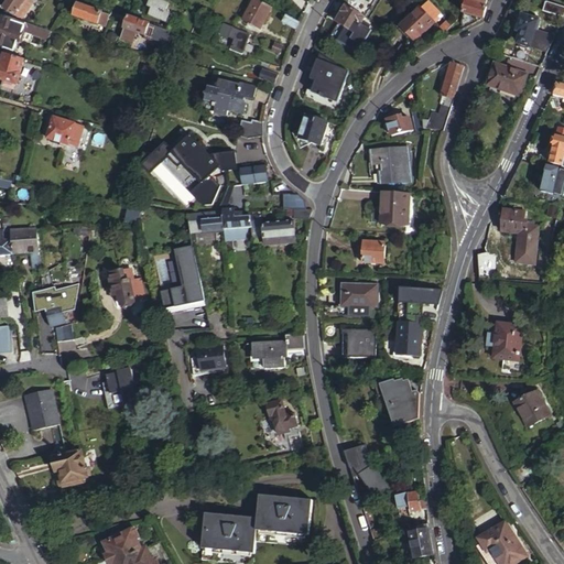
[(35,2),(32,0),(11,0),(7,8),(23,20),(35,2)]
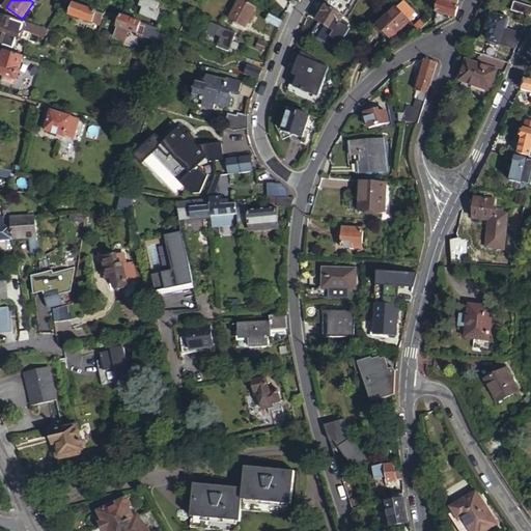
[(158,4),(147,0),(142,0),(140,6),(143,8),(140,17),(156,22),(159,14),(156,11),(158,4)]
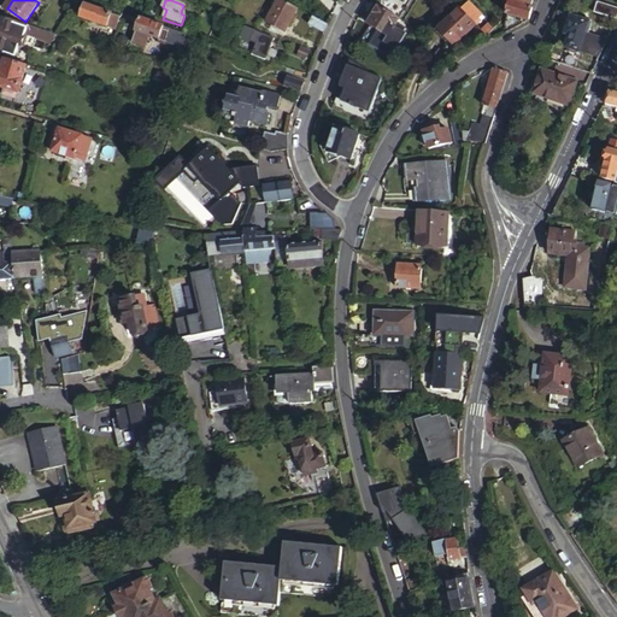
[(282,0),(276,0),(266,23),(271,25),(271,28),(287,35),(291,28),(288,25),(297,9),(282,0)]
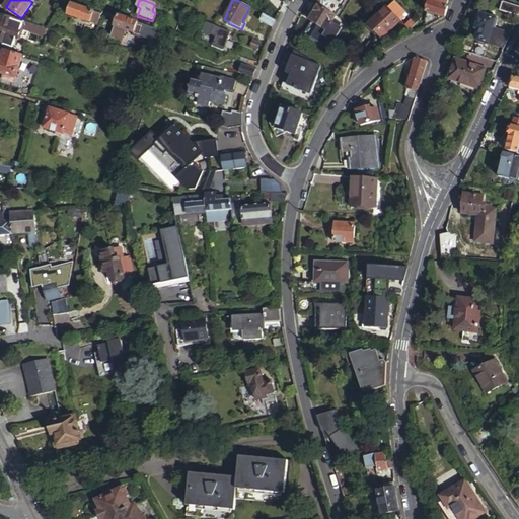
[(435,13),(443,16),(446,6),(444,5),(436,2),(429,0),(428,0),(425,10),(435,13)]
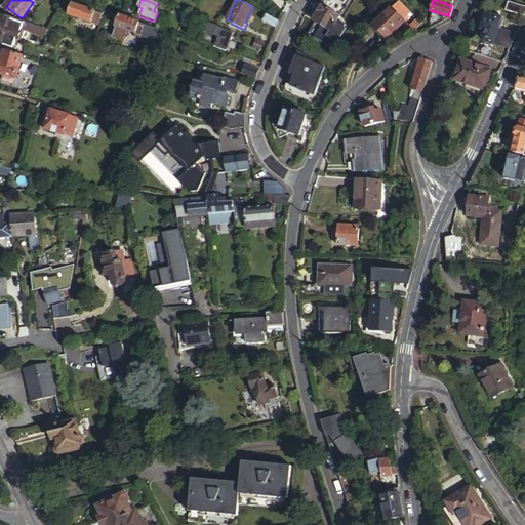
[(524,16),(524,12),(524,6),(508,1),(505,10),(524,16)]
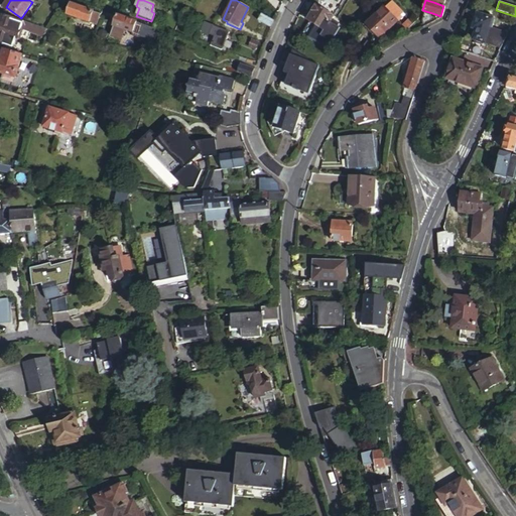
[(98,25),(99,22),(101,15),(72,5),(68,15),(98,25)]
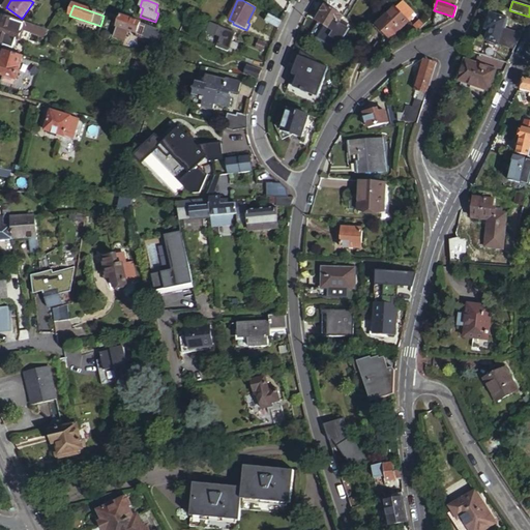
[(339,23),(343,17),(325,5),(316,21),(330,30),(328,34),(342,42),(350,30),(339,23)]
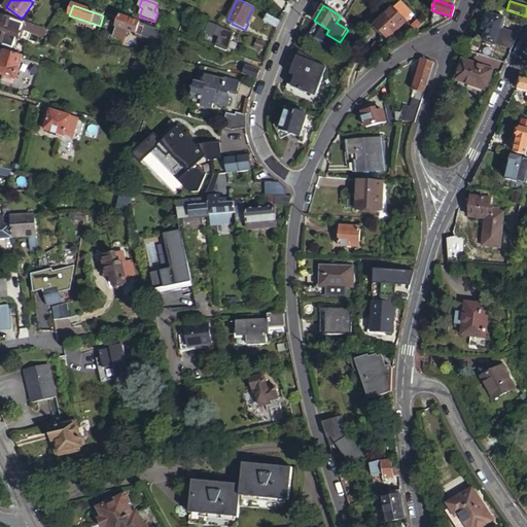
[(407,20),(392,5),(375,24),(389,38),(407,20)]
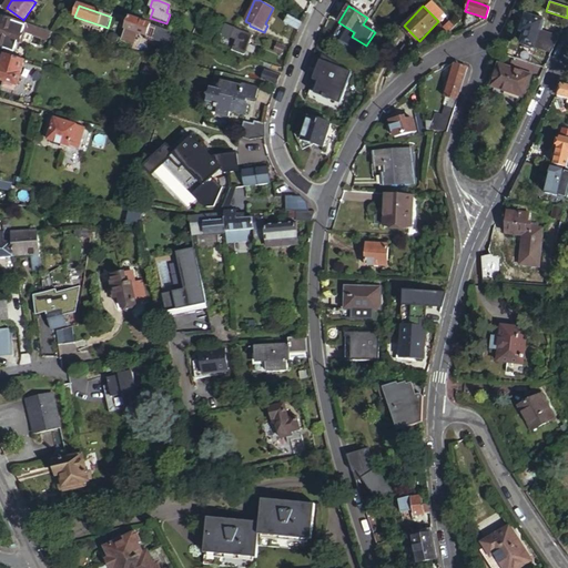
[(185,12),(179,10),(175,18),(182,21),(185,12)]
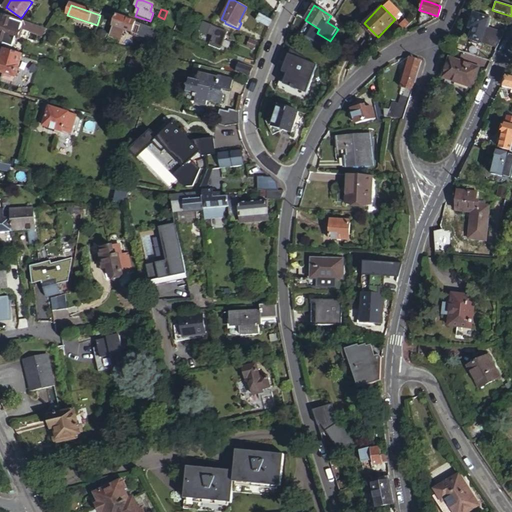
[(429,13),(419,10),(415,19),(418,25),(426,22),(429,13)]
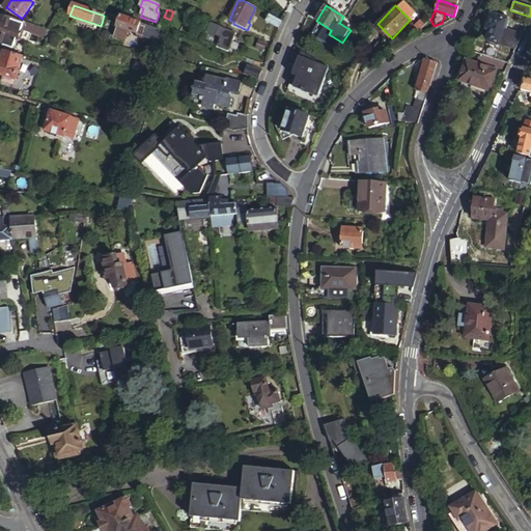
[(275,26),(278,19),(266,12),(262,19),(275,26)]
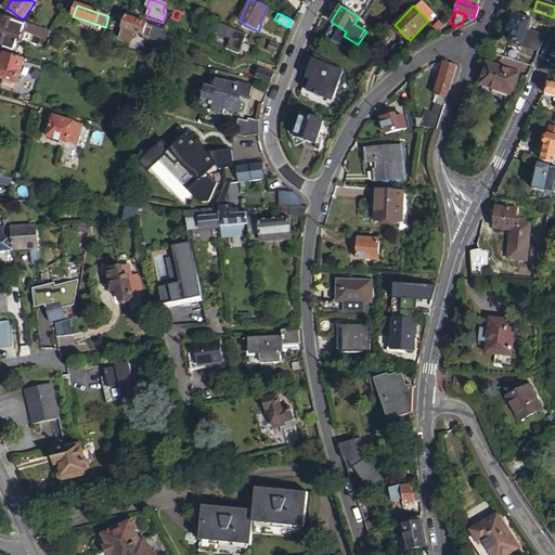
[(533,21),(528,20),(513,14),(507,30),(512,31),(508,42),(512,43),(513,47),(520,50),(524,48),(526,49),(536,22),(533,21)]
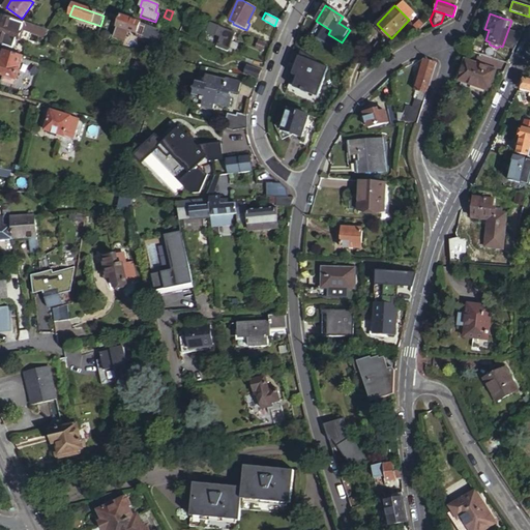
[(49,30),(5,16),(2,24),(1,24),(0,25),(0,42),(7,46),(8,45),(15,47),(18,38),(18,36),(12,34),(15,28),(23,31),(24,29),(26,29),(26,28),(32,30),(33,28),(35,29),(48,33),(49,30)]
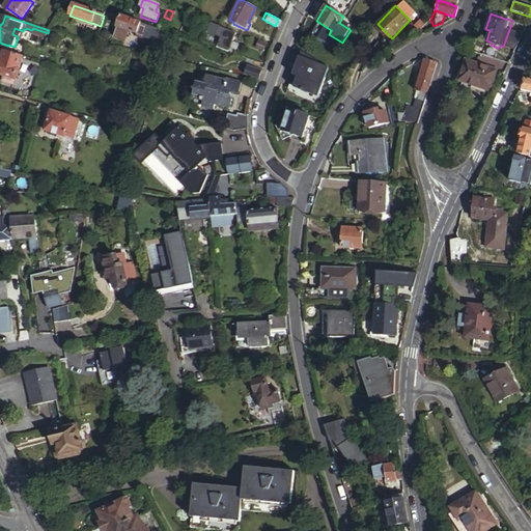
[(122,18),(118,28),(129,31),(136,33),(137,34),(138,31),(141,24),(122,18)]
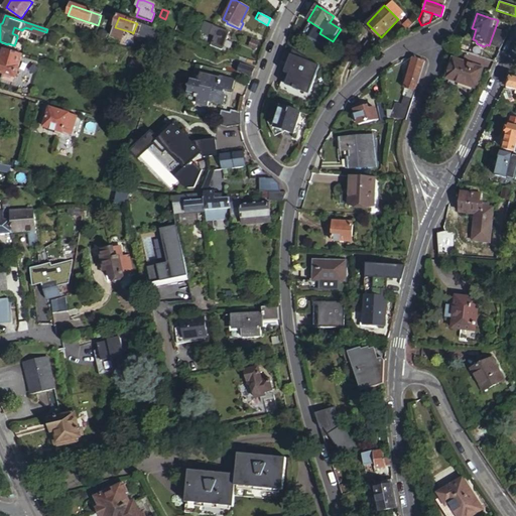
[(414,23),(408,18),(403,23),(408,29),(414,23)]
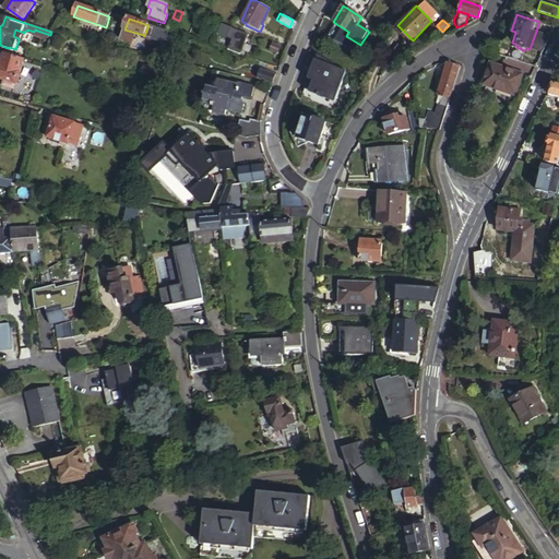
[(228,36),(232,28),(223,25),(219,33),(228,36)]
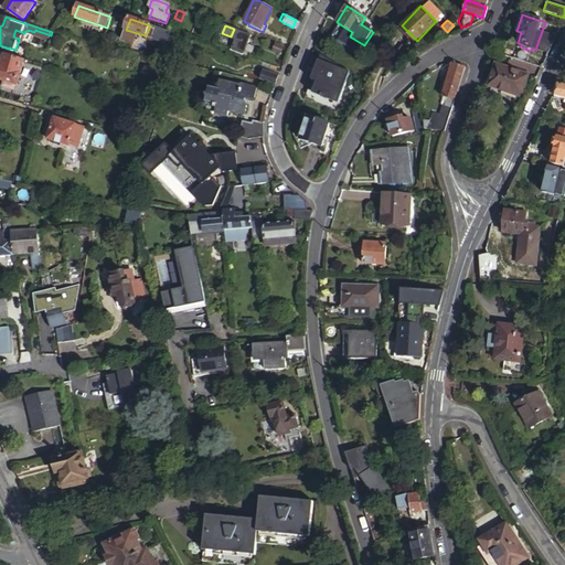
[(162,29),(156,27),(153,33),(151,32),(151,33),(159,36),(162,29)]
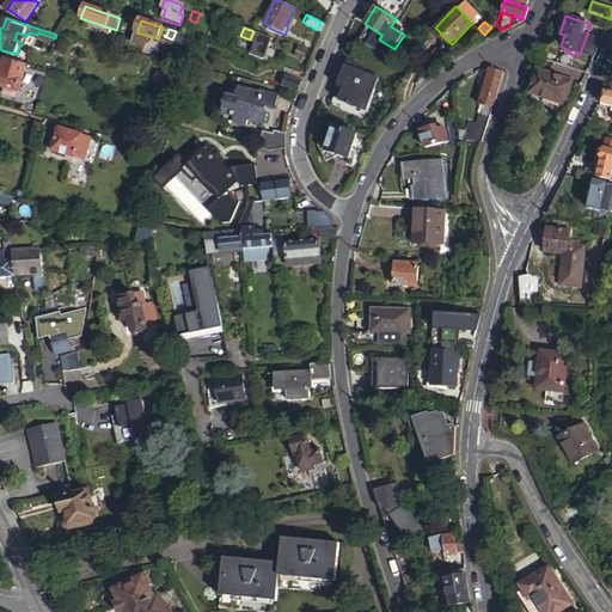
[(185,36),(176,31),(172,40),(183,43),(185,36)]
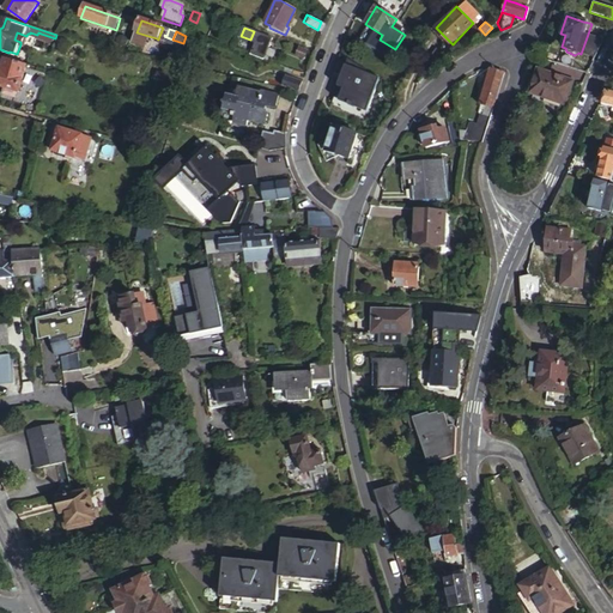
[(271,37),(254,31),(250,40),(255,42),(252,50),(263,56),(268,44),(271,37)]
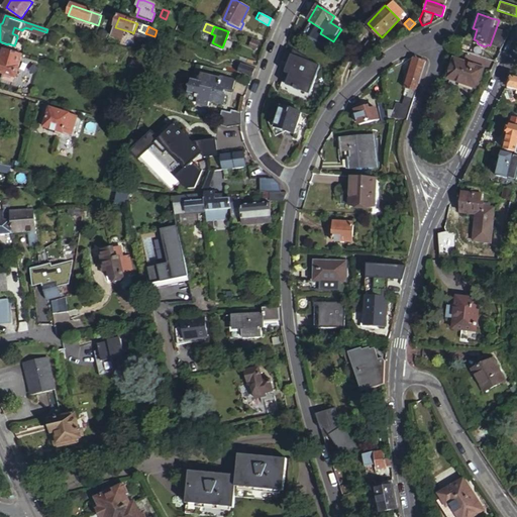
[(17,35),(17,37),(20,38),(23,30),(22,30),(14,27),(12,33),(17,35)]
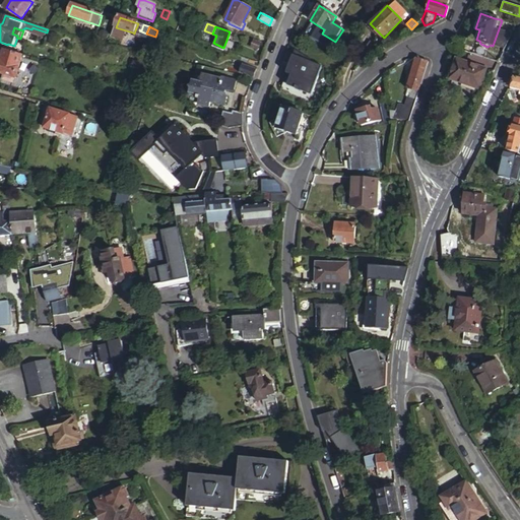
[(126,30),(116,27),(113,37),(123,41),(124,37),(126,30)]
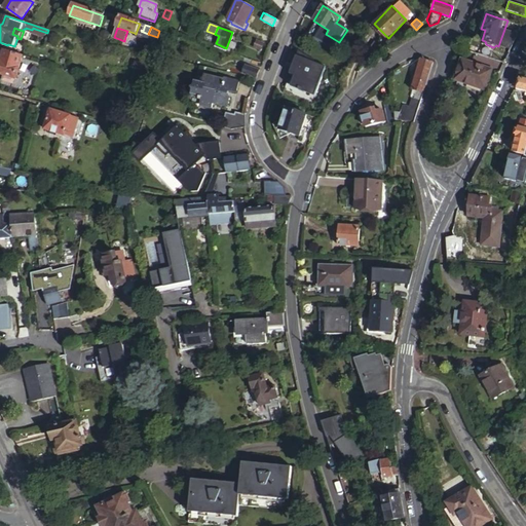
[(127,31),(125,37),(133,40),(135,33),(127,31)]
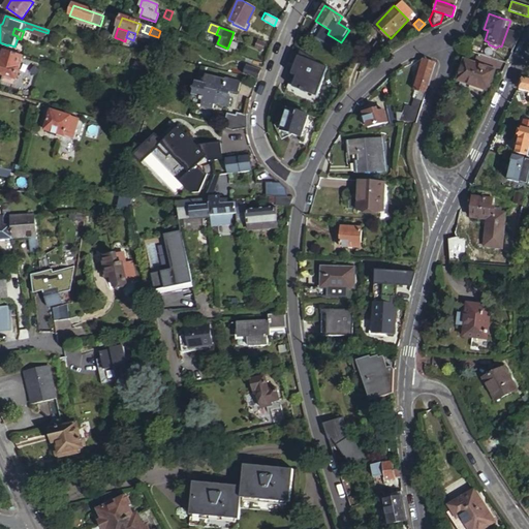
[(237,40),(231,38),(227,49),(232,50),(237,40)]
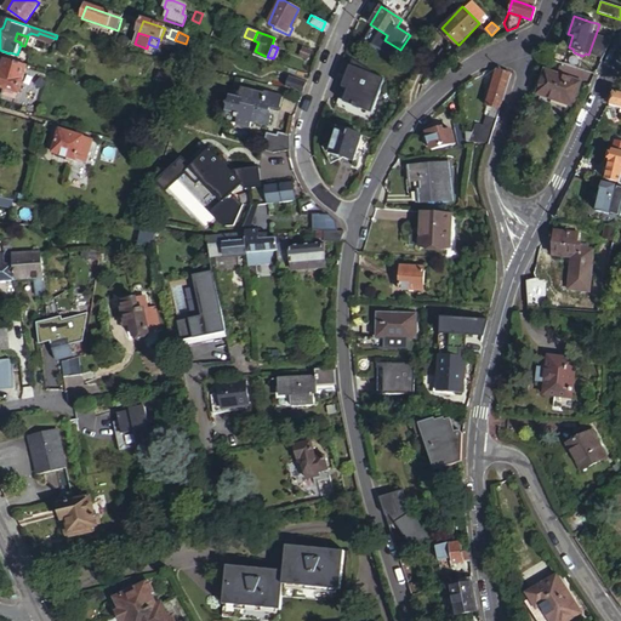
[(309,51),(302,49),(298,56),(307,60),(309,51)]
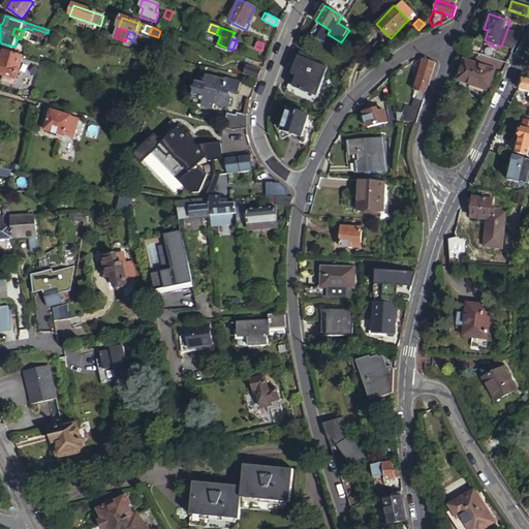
[(0,74),(16,80),(23,57),(4,51),(1,63),(0,62),(0,74)]
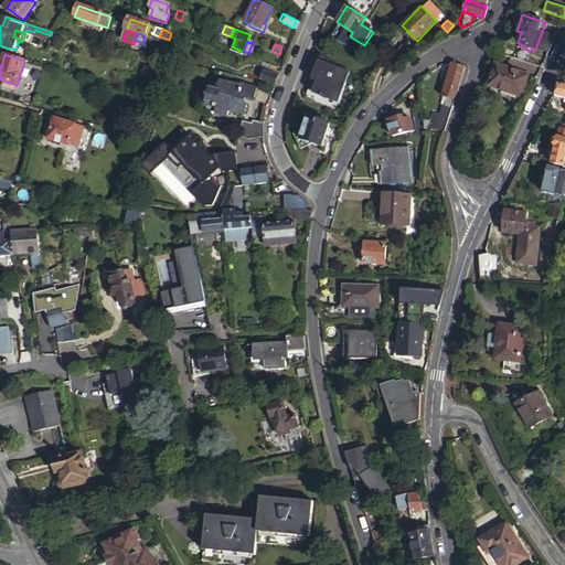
[(349,72),(321,54),(313,71),(319,73),(307,99),(332,110),(349,72)]
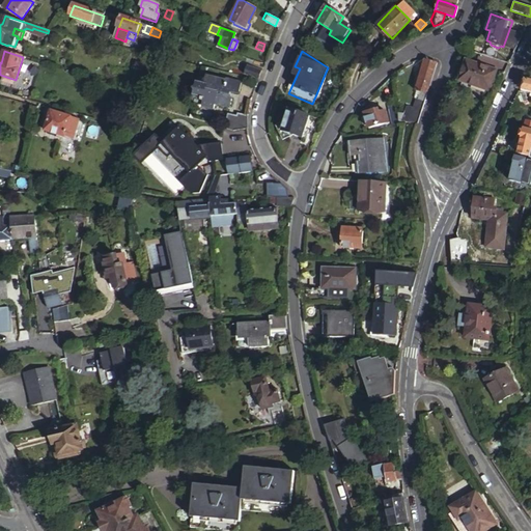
[(436,62),(422,58),(419,67),(417,67),(415,74),(417,76),(413,89),(416,90),(425,93),(436,62)]
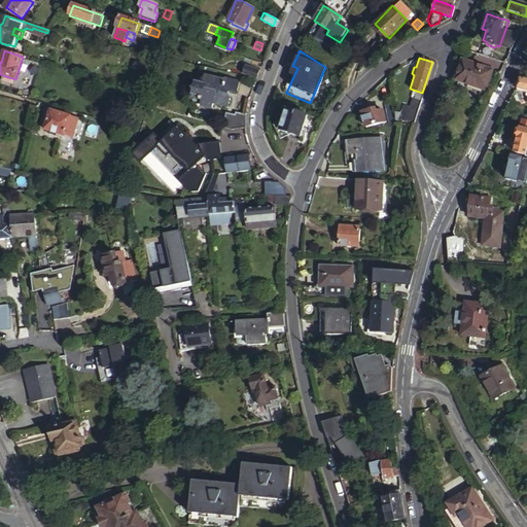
[(463,70),(459,69),(456,79),(485,88),(491,68),(466,62),(463,70)]
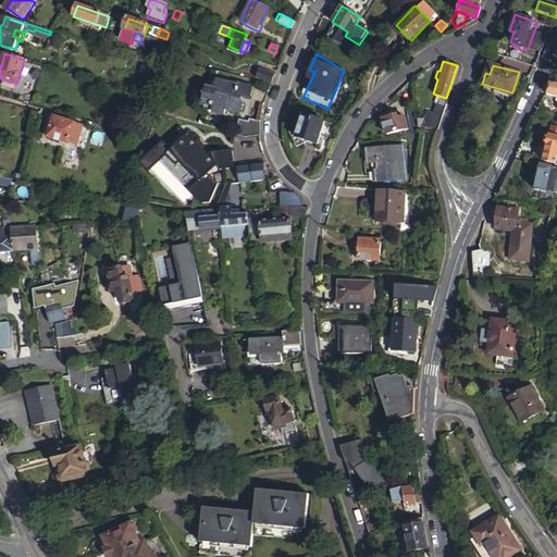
[(237,85),(218,79),(214,91),(218,93),(214,106),(243,111),(245,101),(242,100),(243,97),(250,98),(252,86),(237,83),(237,85)]
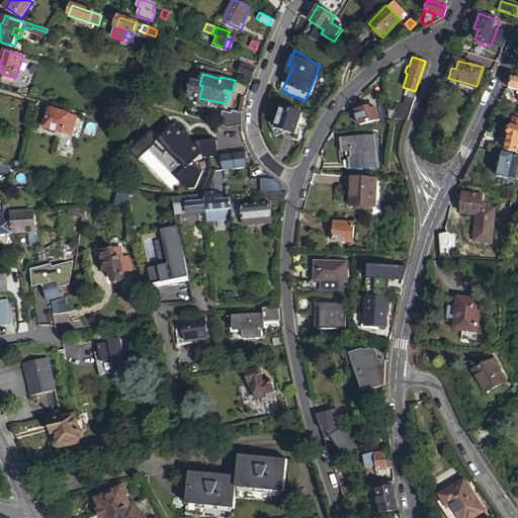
[(517,79),(509,78),(507,87),(517,89),(517,79)]
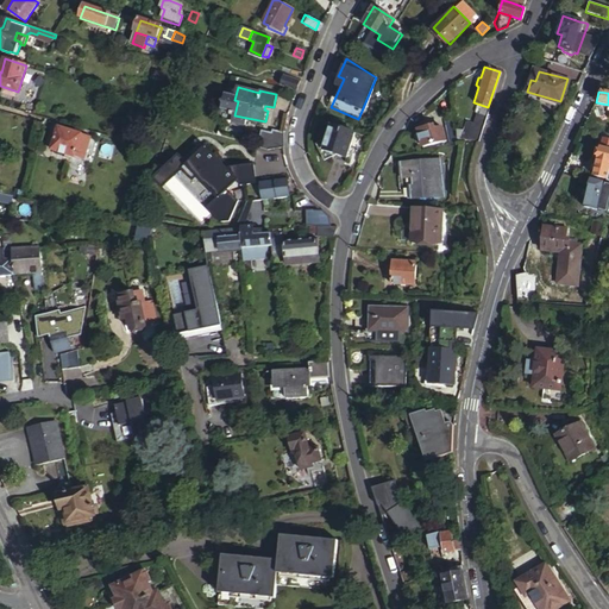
[(488,107),(477,104),(470,126),(469,126),(465,138),(478,142),(488,107)]
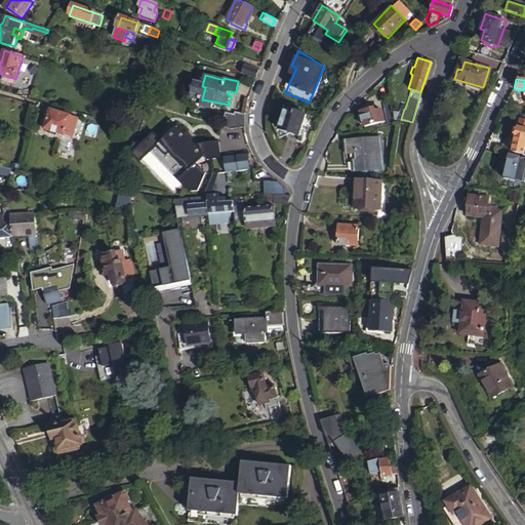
[(388,124),(396,122),(392,98),(385,104),(388,124)]
